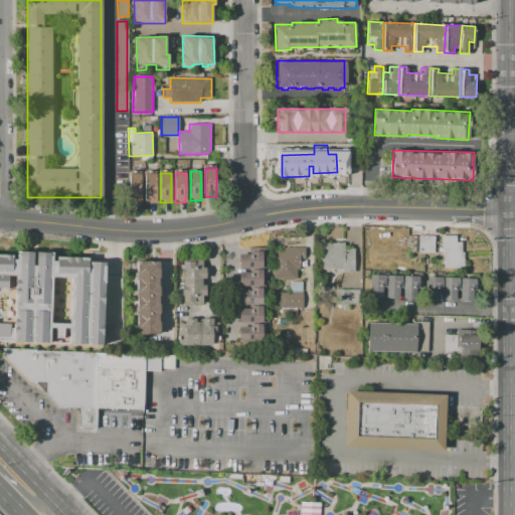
[(129,174),(142,174),(143,202),(129,203),(129,174)]
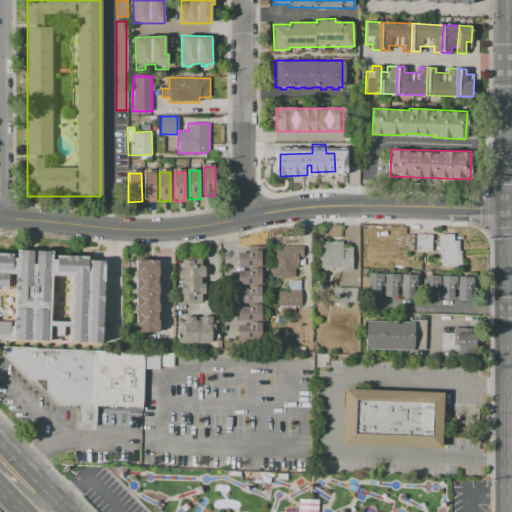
[(144,173),(156,173),(156,202),(145,202),(144,173)]
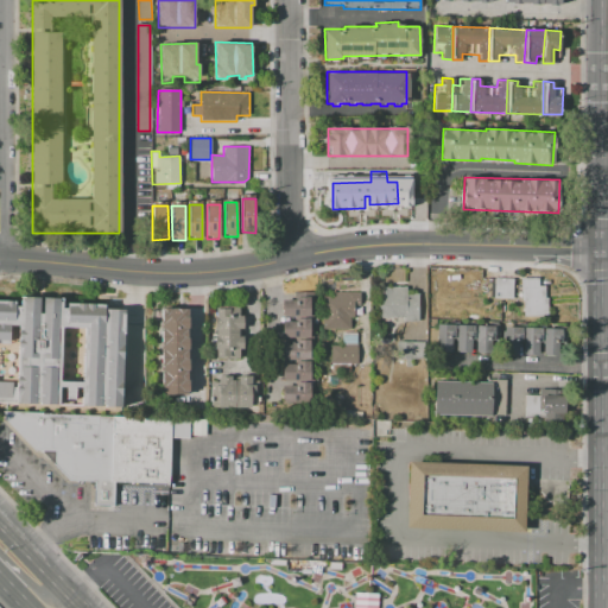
[(494,278),(514,279),(513,298),(494,297),(494,278)]
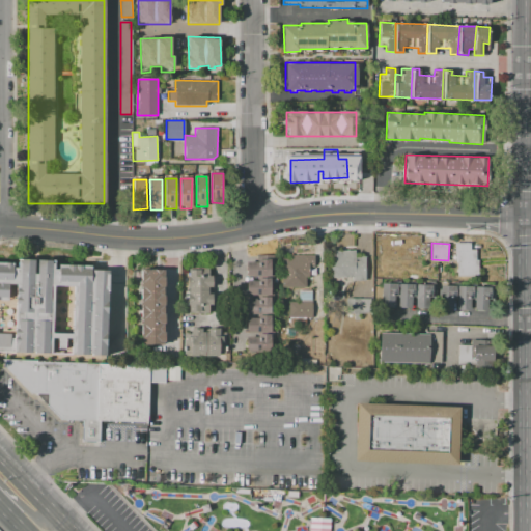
[(454,243),(471,243),(471,250),(476,250),(476,260),(479,260),(479,276),(455,276),(454,243)]
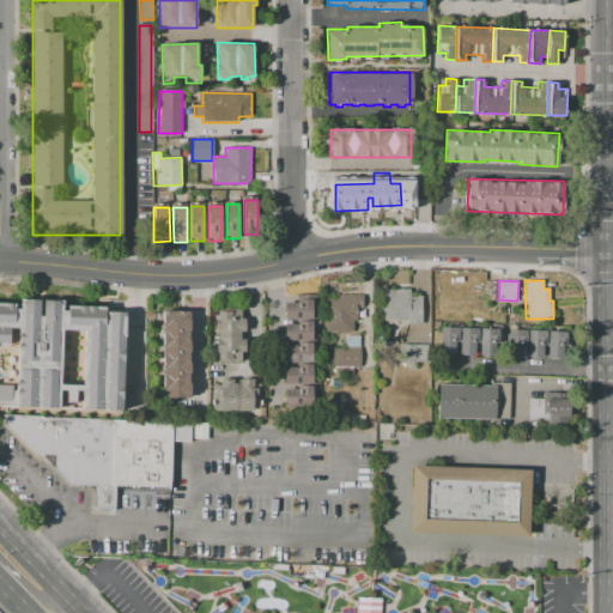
[(406,320),(380,319),(380,290),(411,290),(411,296),(422,296),(422,325),(406,323),(406,320)]
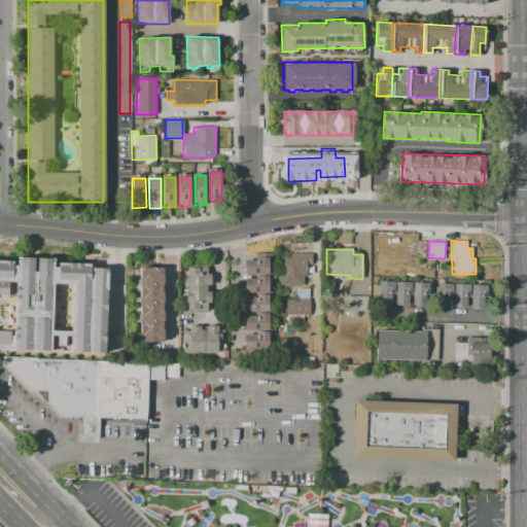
[(280,257),(285,257),(285,252),(313,253),(313,266),(308,266),(308,275),(304,275),(304,285),(280,285),(280,257)]
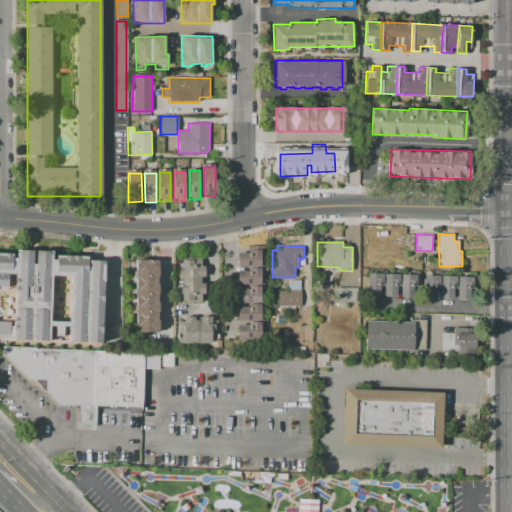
[(106,257),(104,326),(103,343),(0,338),(0,252),(17,253),(17,249),(55,251),(55,255),(106,257)]
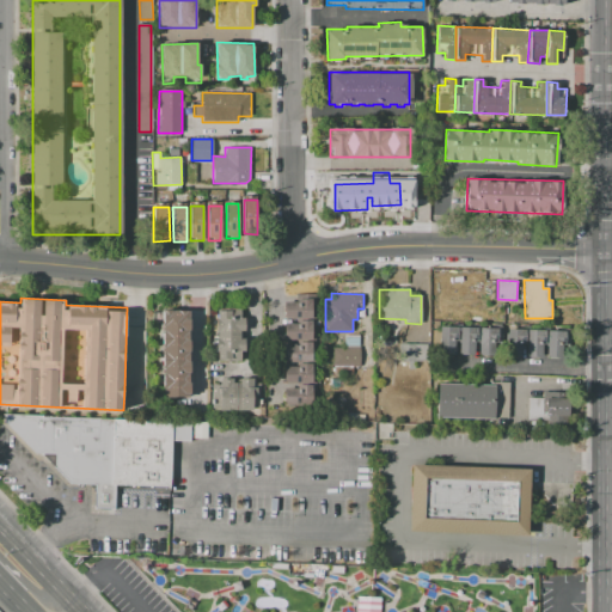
[(283,303),(297,303),(297,298),(312,298),(312,319),(283,318),(283,303)]
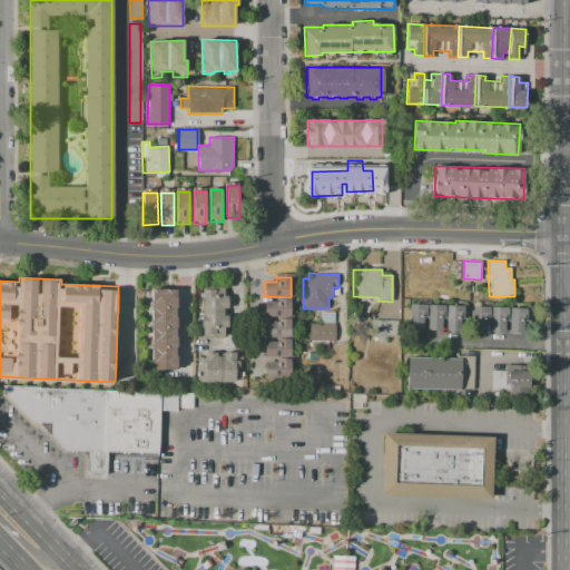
[(203,287),(224,287),(224,296),(227,296),(227,308),(224,308),(224,311),(202,311),(202,296),(203,296),(203,287)]
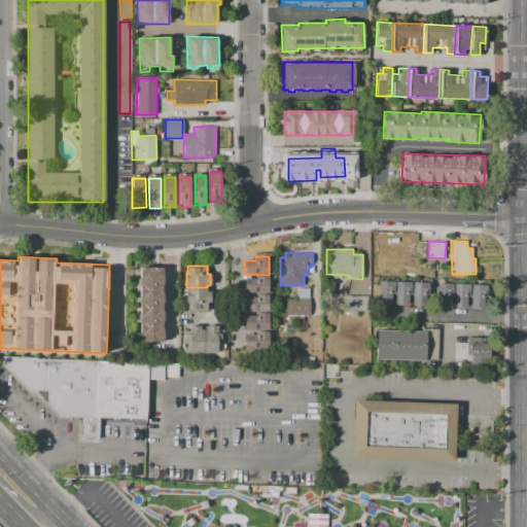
[(139,267),(165,268),(164,342),(138,342),(139,267)]
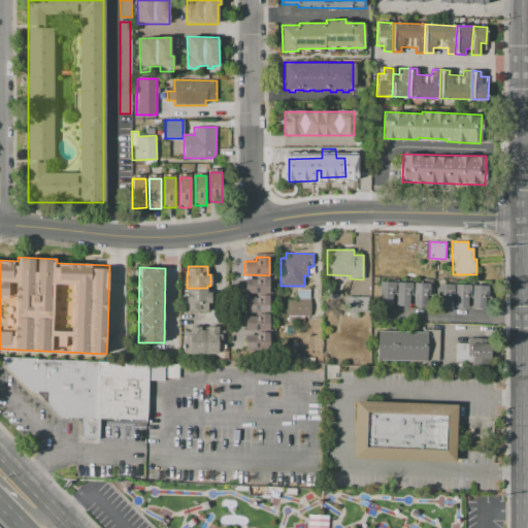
[(244,278),(257,278),(257,276),(269,276),(268,293),(244,293),(244,278)]
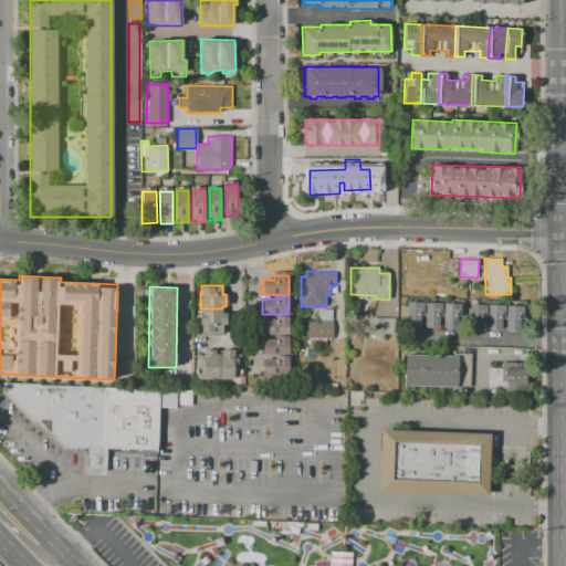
[(406,302),(423,303),(422,315),(420,315),(420,326),(406,326),(406,302)]
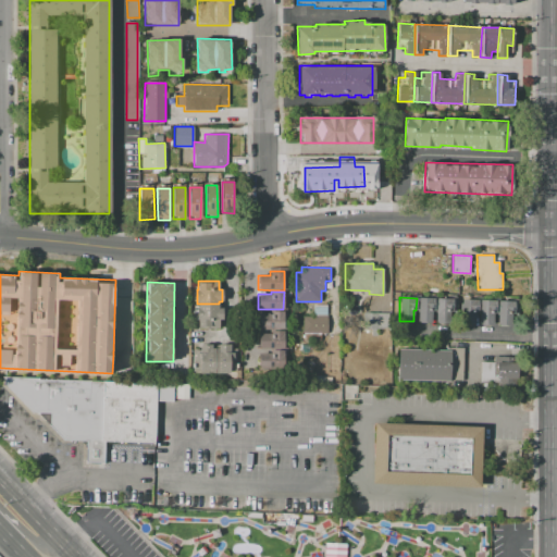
[(419,298),(434,298),(434,311),(431,311),(431,322),(418,322),(419,298)]
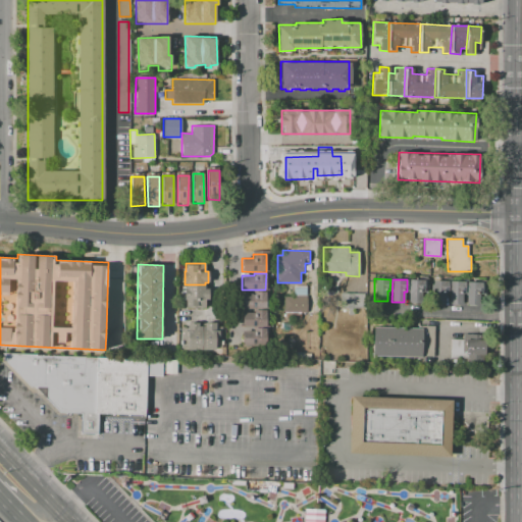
[(409,279),(424,280),(424,292),(421,292),(421,303),(408,303),(409,279)]
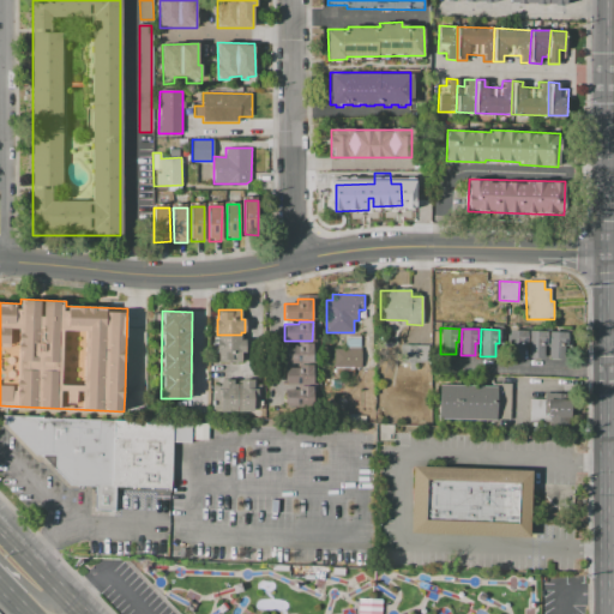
[(507,330),(527,330),(527,344),(524,344),(523,356),(507,356),(507,330)]
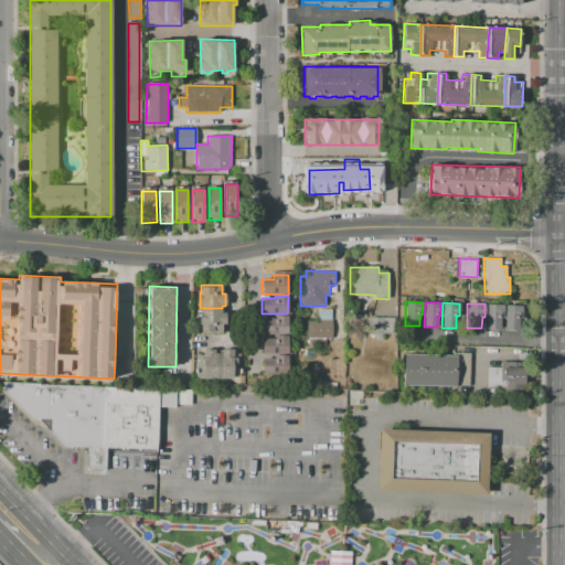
[(487,305),(503,305),(503,318),(501,318),(501,330),(486,329),(487,305)]
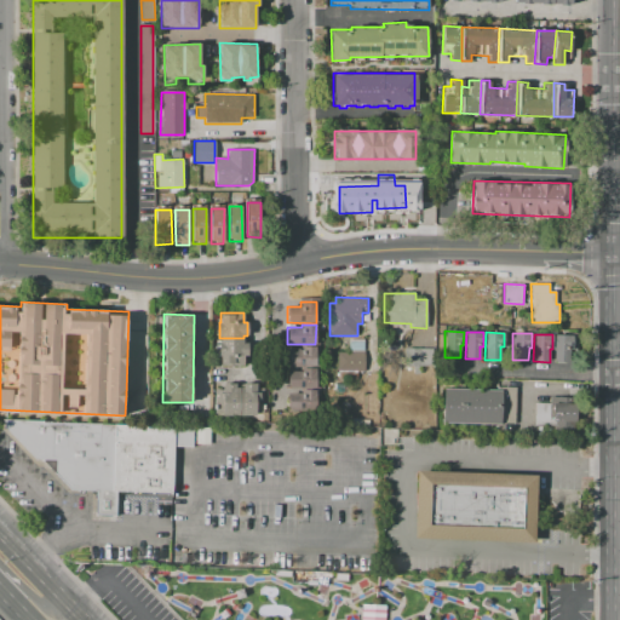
[(554,334),(573,336),(573,350),(569,349),(569,363),(552,362),(554,334)]
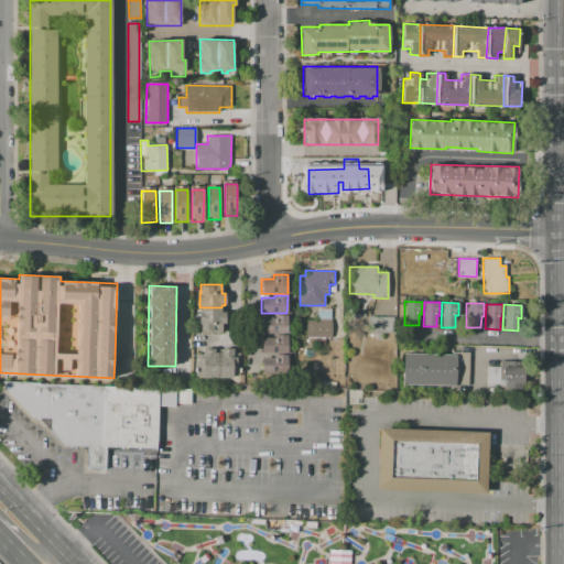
[(201,308),(221,308),(221,313),(225,313),(225,324),(221,324),(221,333),(199,333),(201,308)]
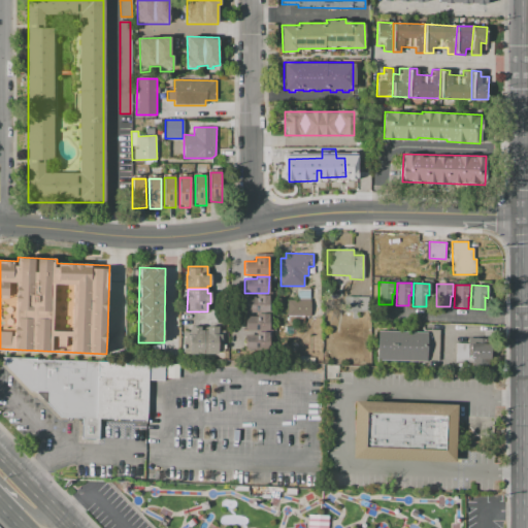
[(287,301),(297,300),(297,289),(310,289),(310,315),(287,316),(287,301)]
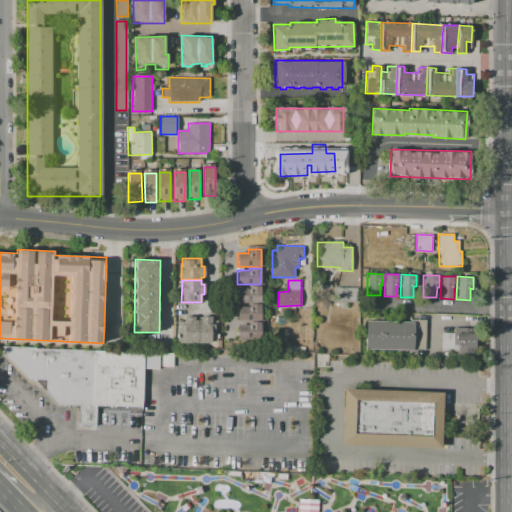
[(237,289),(249,289),(249,286),(261,286),(261,302),(248,301),(248,303),(237,303),(237,289)]
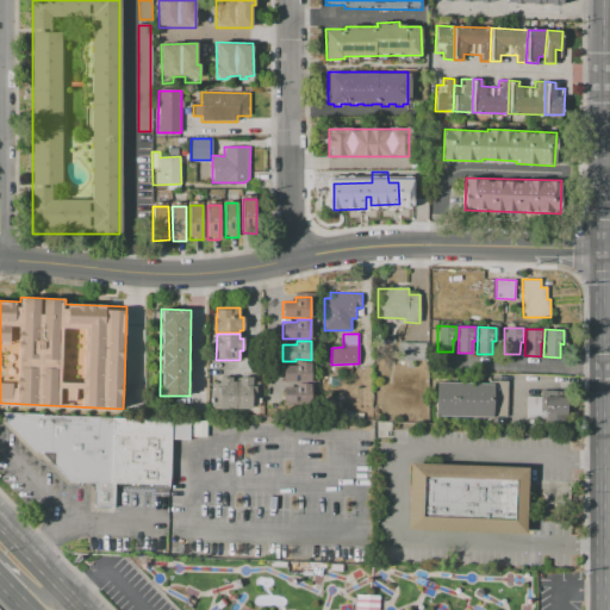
[(394,343),(425,344),(425,360),(394,359),(394,343)]
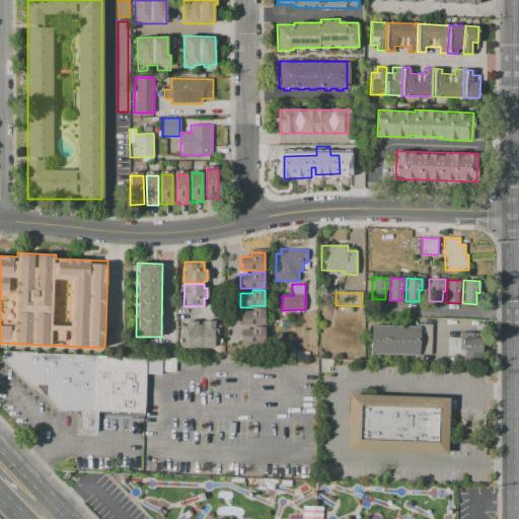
[(240,311),(252,311),(252,308),(265,308),(265,325),(240,324),(240,311)]
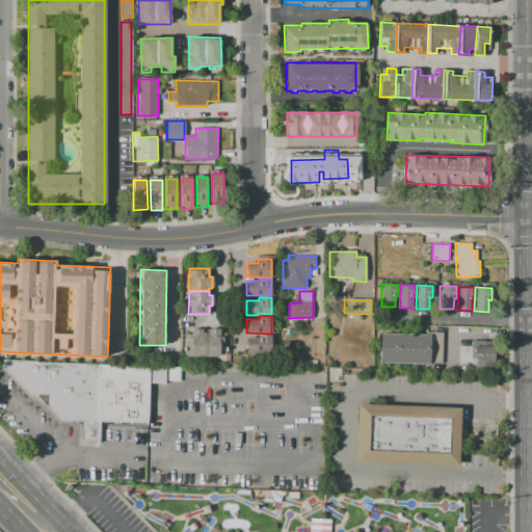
[(183,333),(190,334),(190,329),(203,329),(203,333),(209,333),(209,328),(220,328),(220,337),(228,337),(228,354),(219,354),(219,357),(188,356),(188,354),(183,354),(183,333)]
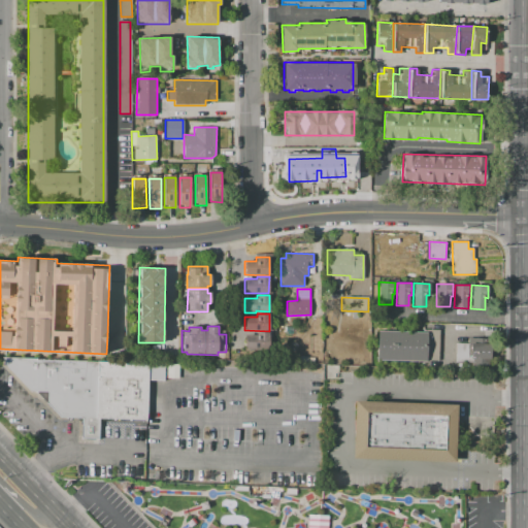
[(426,360),(426,361),(376,360),(377,331),(425,332),(425,329),(439,329),(439,360),(426,360)]
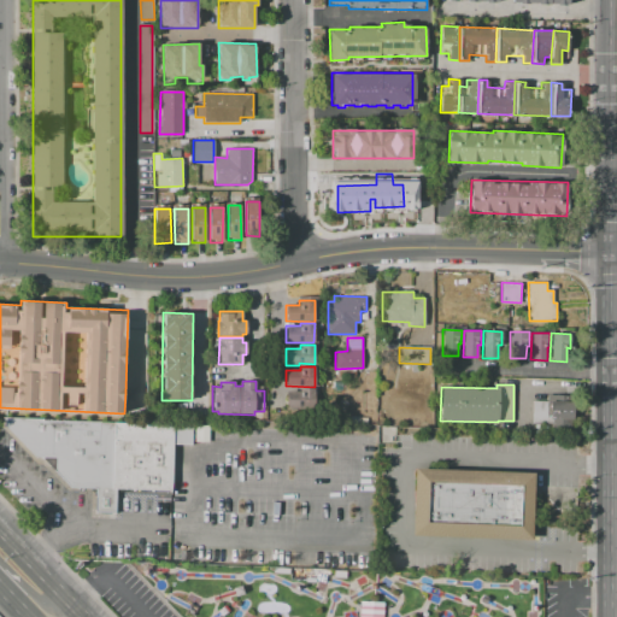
[(287,392),(300,392),(300,388),(315,388),(313,410),(287,410),(287,392)]
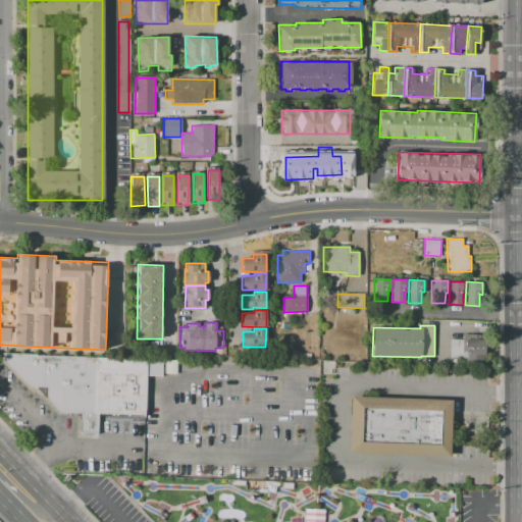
[(451,340),(463,340),(462,358),(450,357),(451,340)]
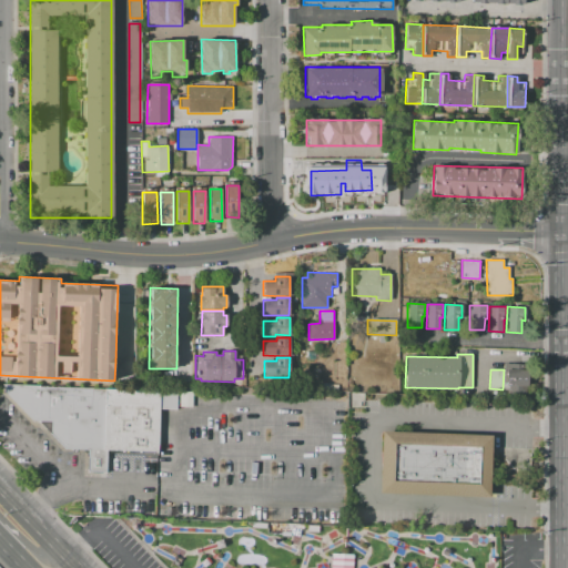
[(507,369),(527,371),(526,387),(506,386),(507,369)]
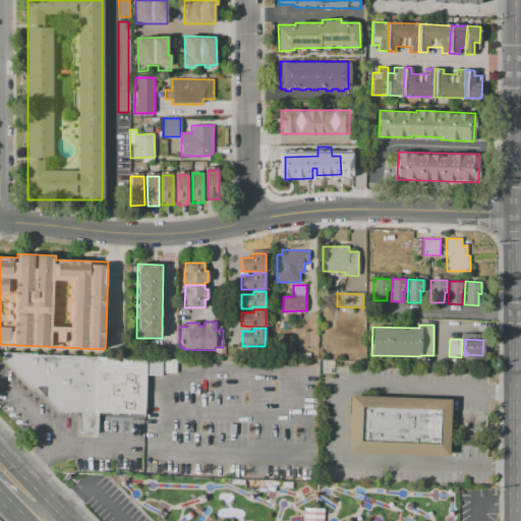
[(143,414),(146,375),(161,377),(162,359),(147,358),(0,355),(0,356),(30,386),(35,386),(59,411),(80,411),(80,431),(99,431),(99,413),(143,414)]
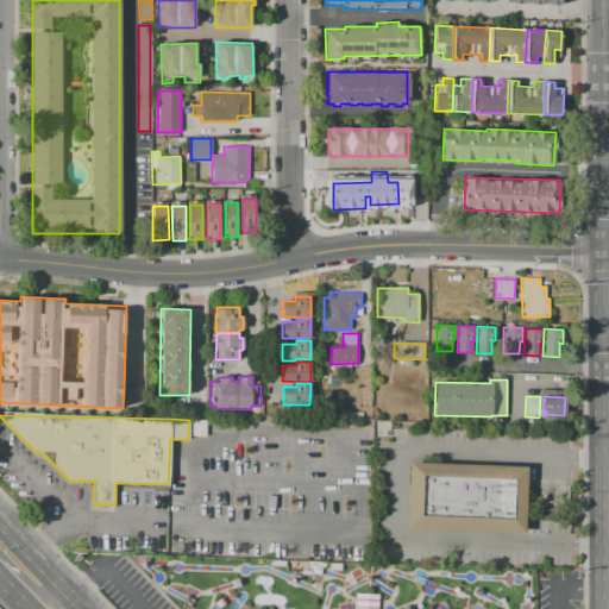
[(410,463),(529,468),(527,534),(408,529),(410,463)]
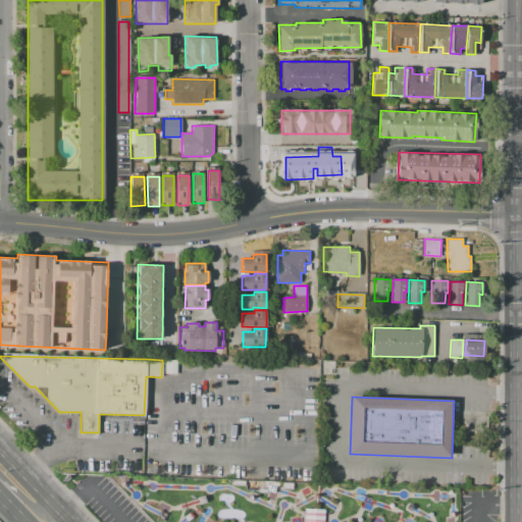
[(322,521),(323,510),(306,509),(305,521),(322,521)]
